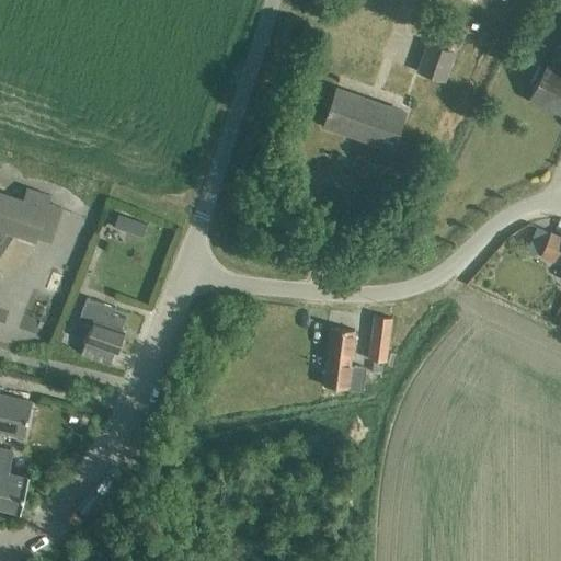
[(453,54),(428,45),(419,71),(444,80),(453,54)]
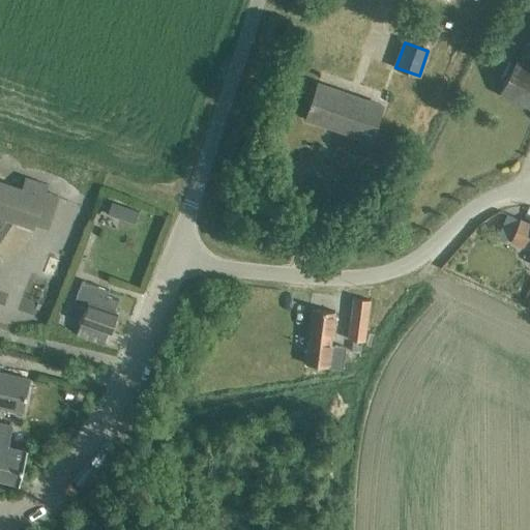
[(529,68),(517,62),(500,94),(529,110),(529,68)]
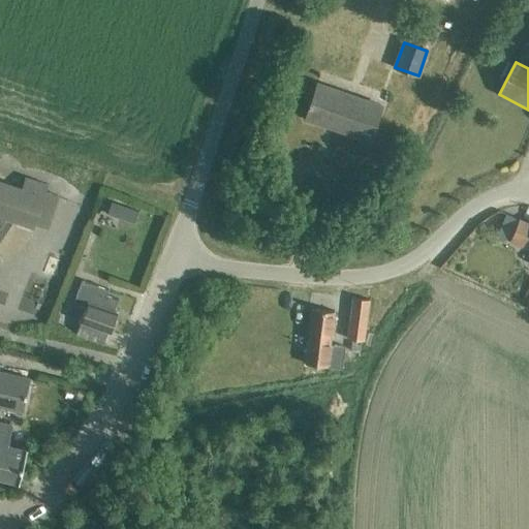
[(380,106),(317,85),(305,120),(369,142),(380,106)]
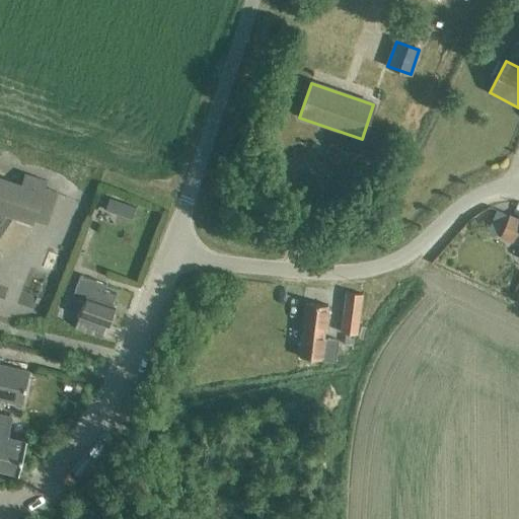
[(34,219),(47,223),(57,193),(45,189),(47,181),(25,174),(21,186),(0,178),(0,233),(4,228),(2,227),(7,219),(9,220),(12,216),(32,222),(34,219)]
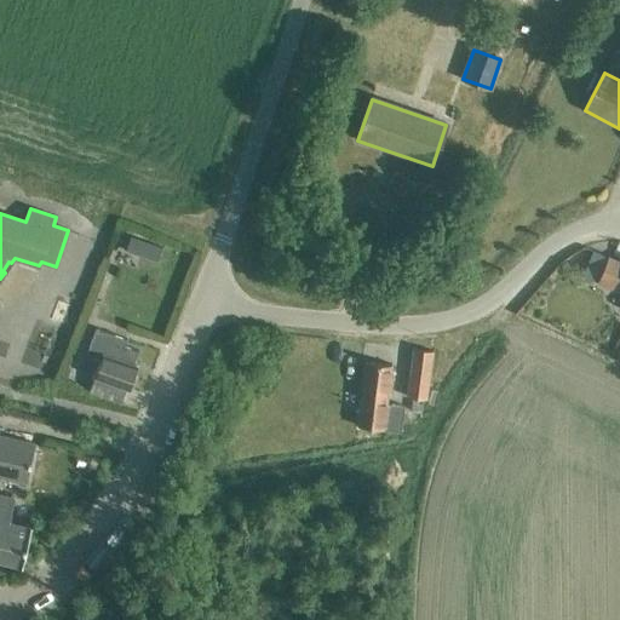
[(131,236),(126,251),(141,256),(145,241),(131,236)]
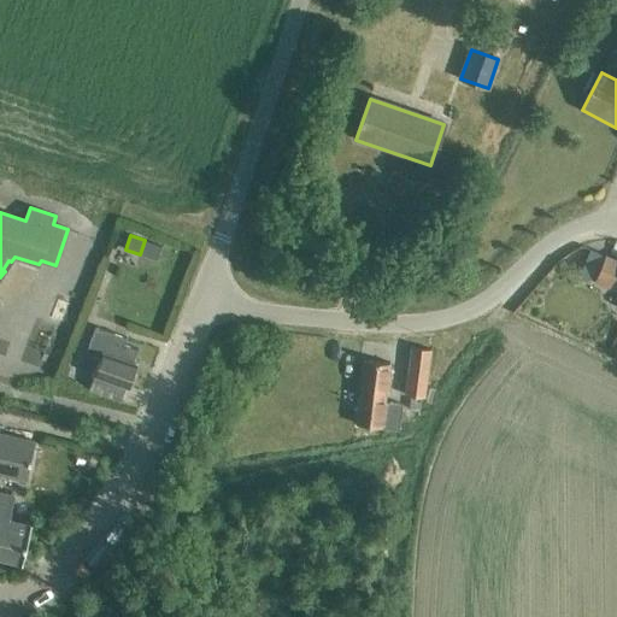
[(616,262),(606,257),(595,282),(616,292),(616,262)]
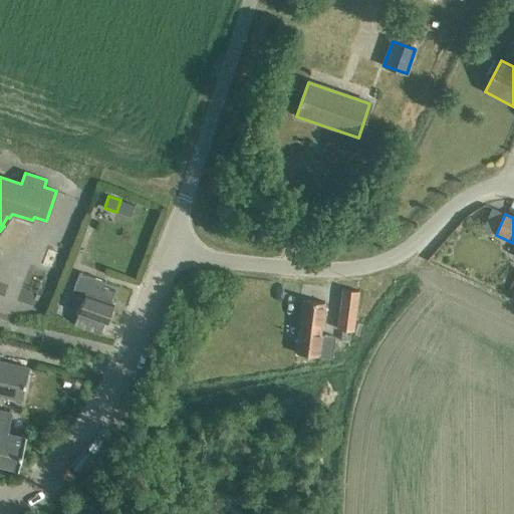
[(106,323),(114,301),(111,300),(116,289),(103,284),(105,278),(77,267),(69,290),(81,295),(70,323),(99,334),(104,322),(106,323)]
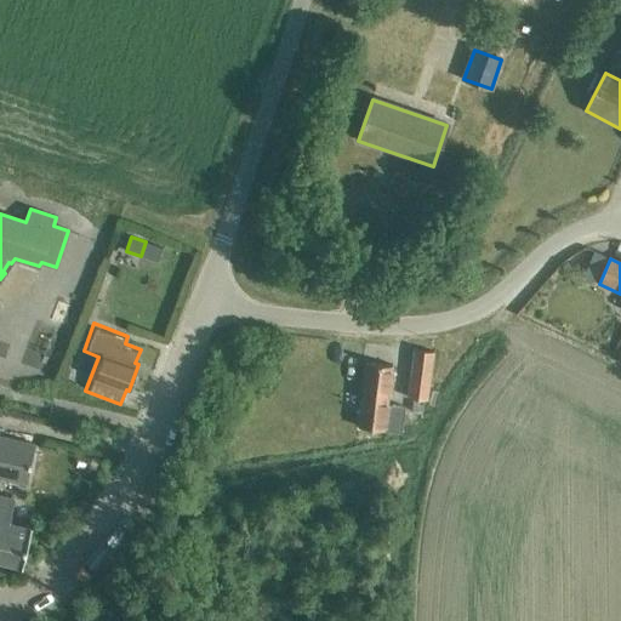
[(434,348),(412,346),(408,394),(428,397),(434,348)]
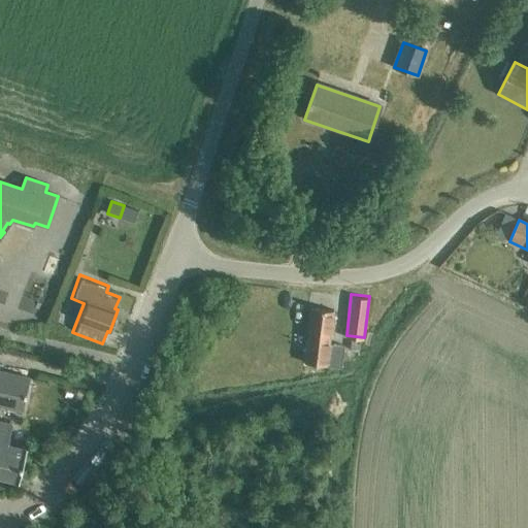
[(333,311),(310,308),(302,362),(339,367),(343,345),(329,343),(333,311)]
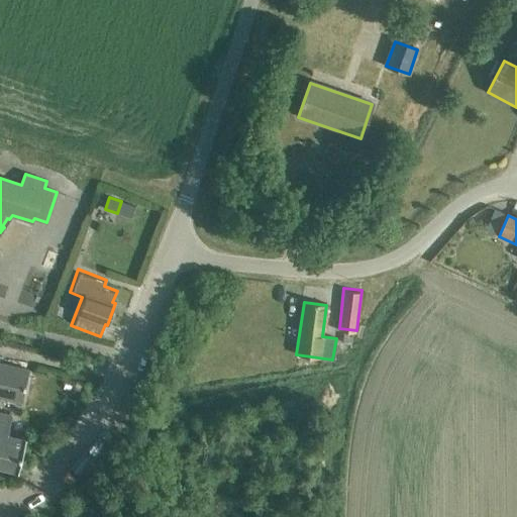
[(0,466),(18,470),(22,453),(26,437),(24,436),(8,432),(11,420),(12,415),(0,412),(0,396),(17,400),(21,401),(22,401),(24,389),(29,370),(0,363),(0,466)]
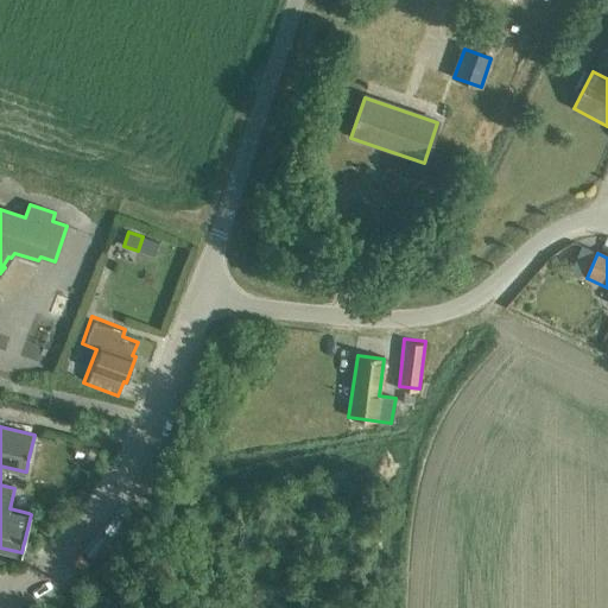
All buildings are outlined.
